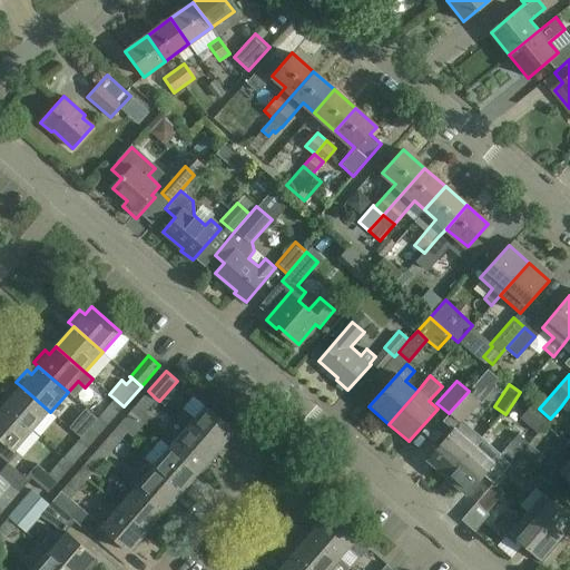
[(21,386),(3,406),(32,432),(50,412),(21,386)]
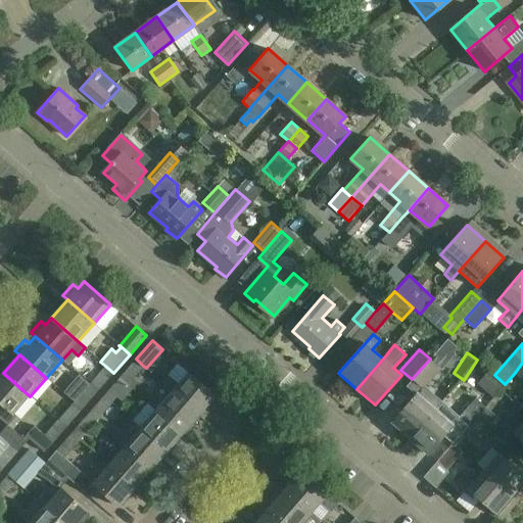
[(136,359),(120,378),(132,389),(138,382),(133,378),(143,366),(136,359)]
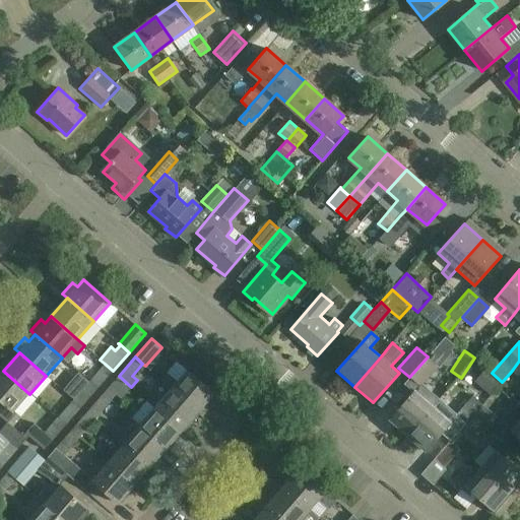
[(438,366),(428,356),(409,377),(419,387),(438,366)]
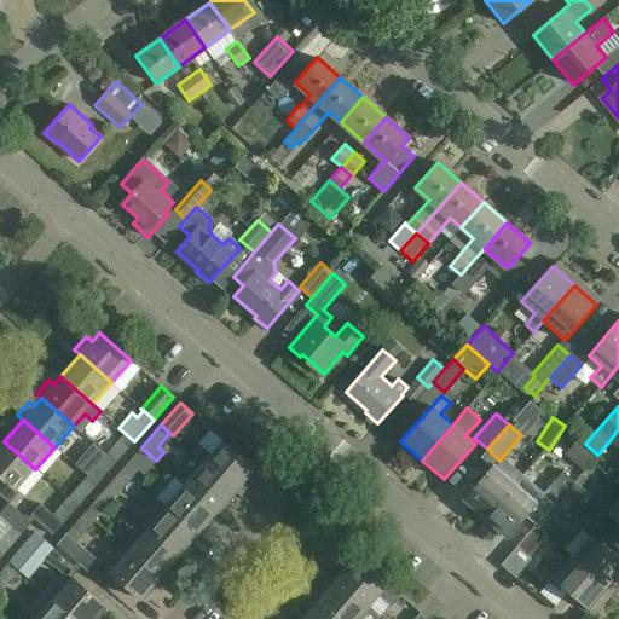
[(618,429),(608,443),(618,451),(618,429)]
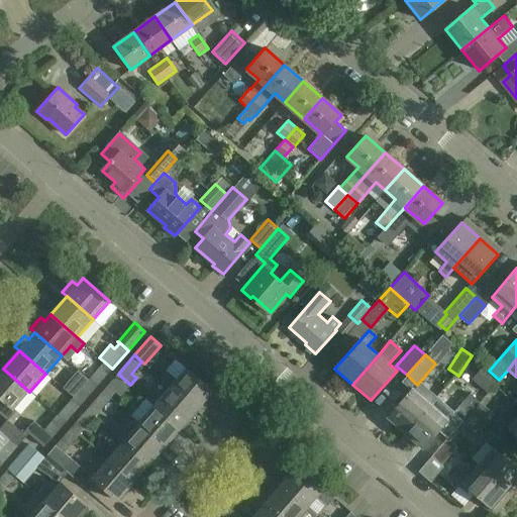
[(86,377),(89,379),(97,387),(112,369),(104,362),(94,373),(91,371),(86,377)]
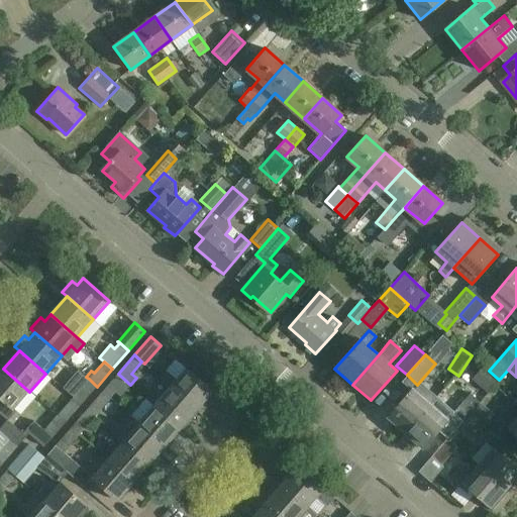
[(3,369),(0,372),(0,397),(14,409),(29,392),(3,369)]
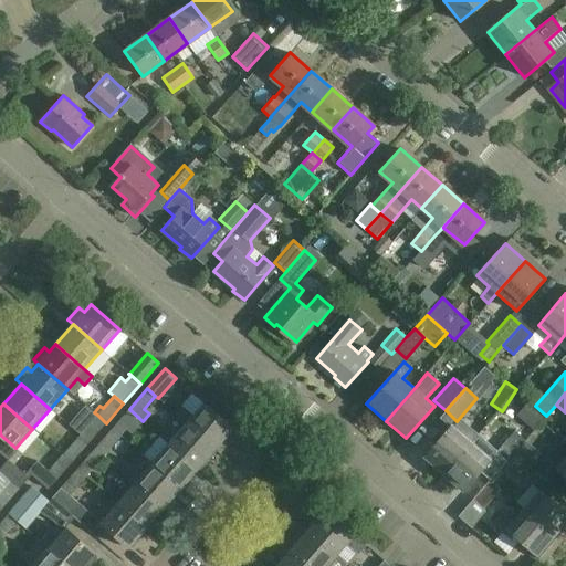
[(176,413),(187,425),(216,449),(222,441),(228,446),(239,433),(206,404),(194,417),(182,406),(176,413)]
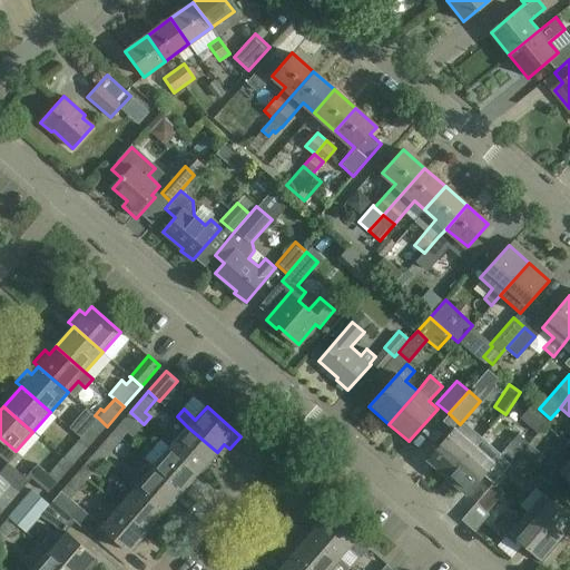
[(130,412),(112,431),(123,440),(127,433),(131,438),(144,424),(130,412)]
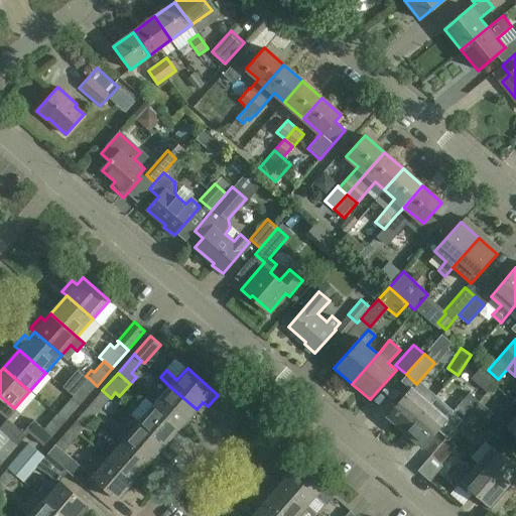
[(475,390),(493,396),(498,381),(481,375),(475,390)]
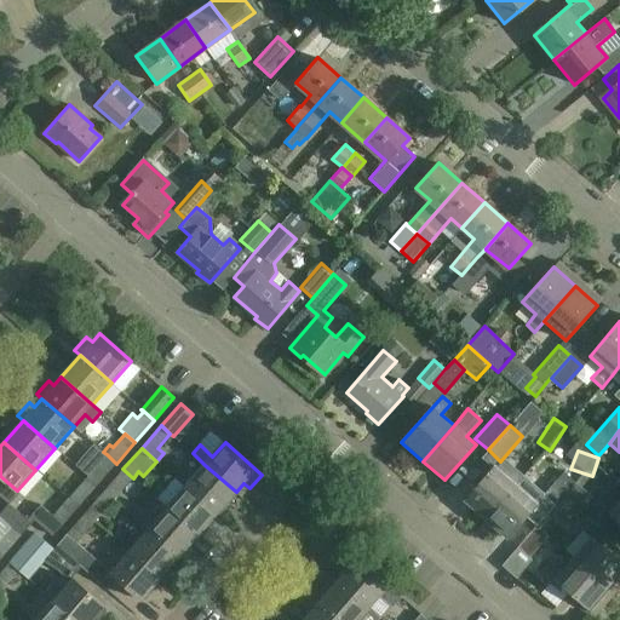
[(107,454),(87,476),(97,486),(116,464),(107,454)]
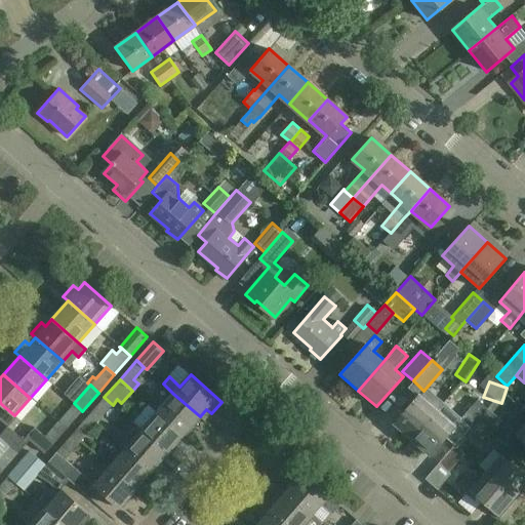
[(184,435),(200,416),(173,394),(157,412),(184,435)]
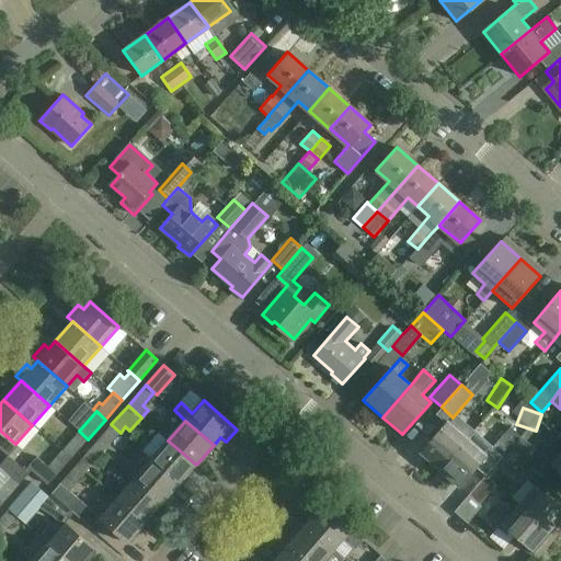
[(420,453),(439,470),(468,438),(448,421),(420,453)]
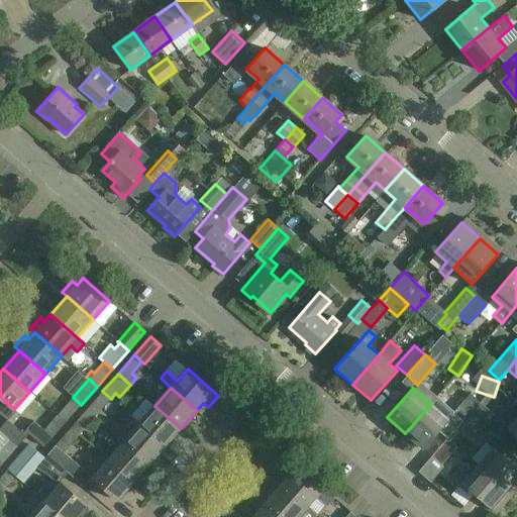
[(102,391),(87,409),(95,417),(111,399),(102,391)]
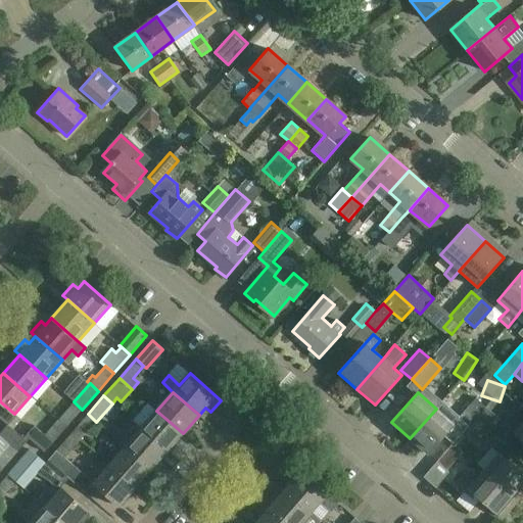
[(459,417),(469,426),(477,417),(484,408),(474,399),(459,417)]
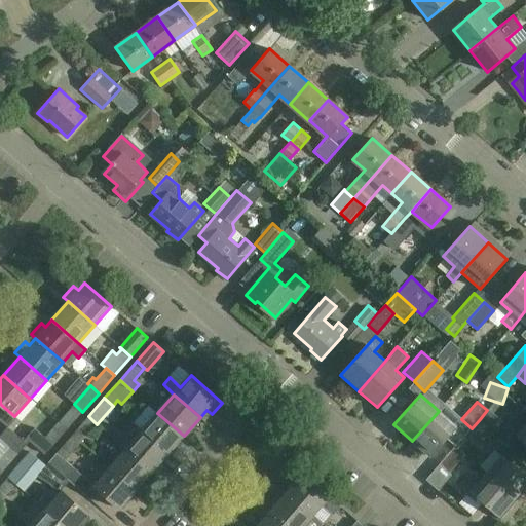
[(82,412),(74,404),(58,423),(67,430),(82,412)]
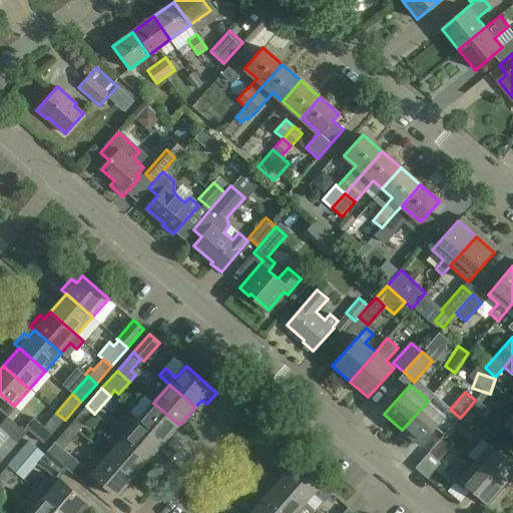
[(475,400),(468,409),(486,425),(494,416),(475,400)]
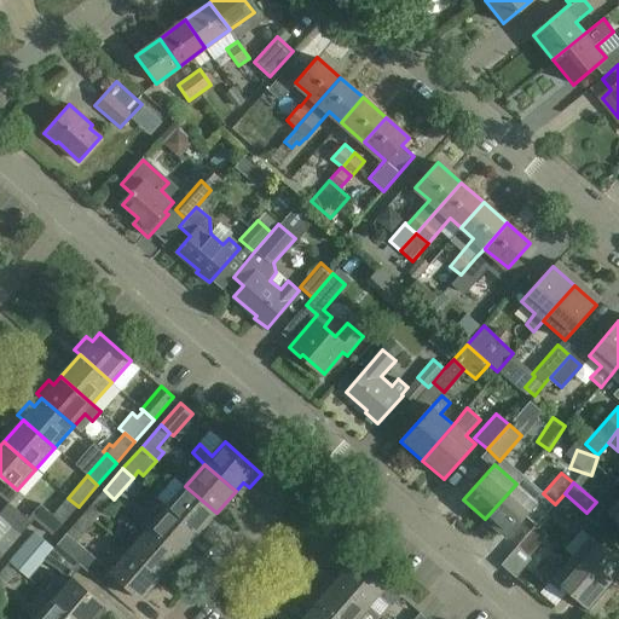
[(516,484),(485,519),(505,536),(522,516),(536,501),(516,484)]
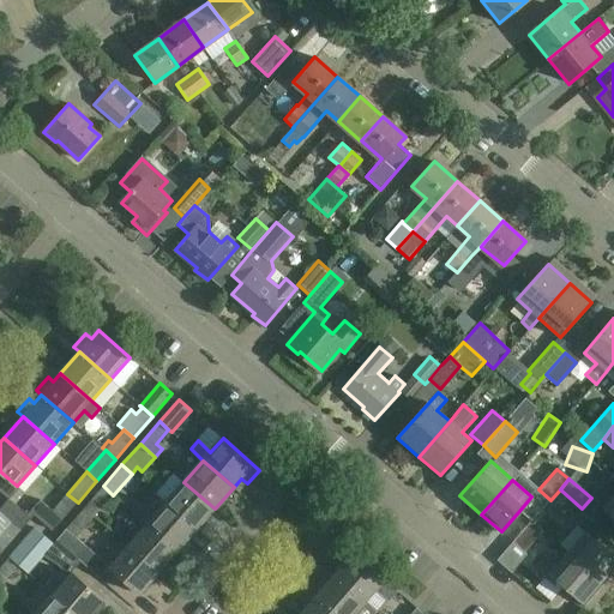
[(184,482),(166,503),(197,530),(215,509),(184,482)]
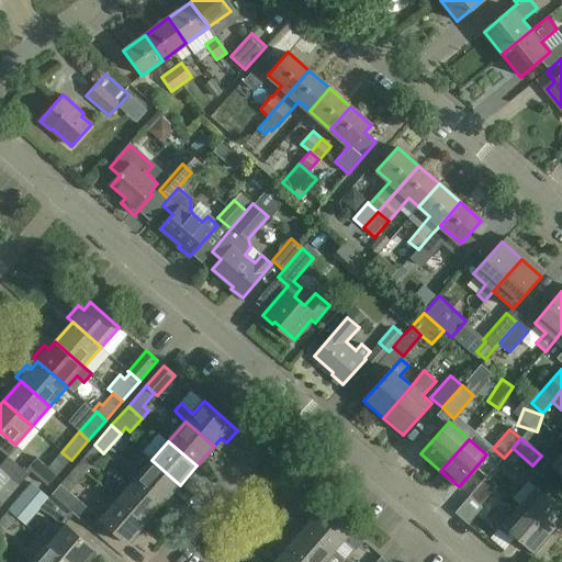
[(94,445),(77,465),(86,473),(103,453),(94,445)]
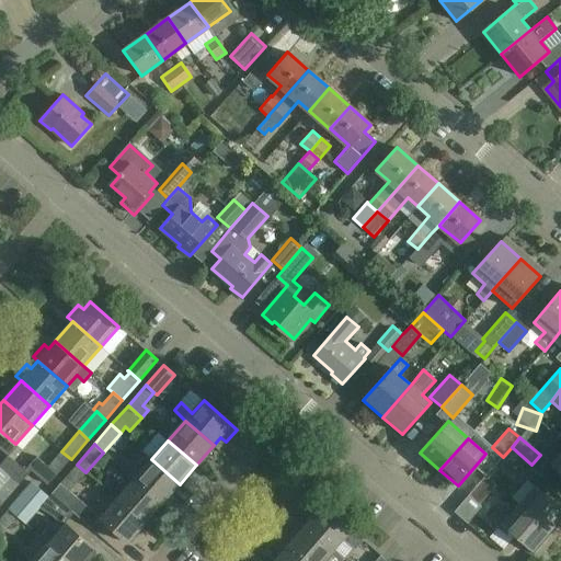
[(512,447),(503,457),(523,474),(531,465),(512,447)]
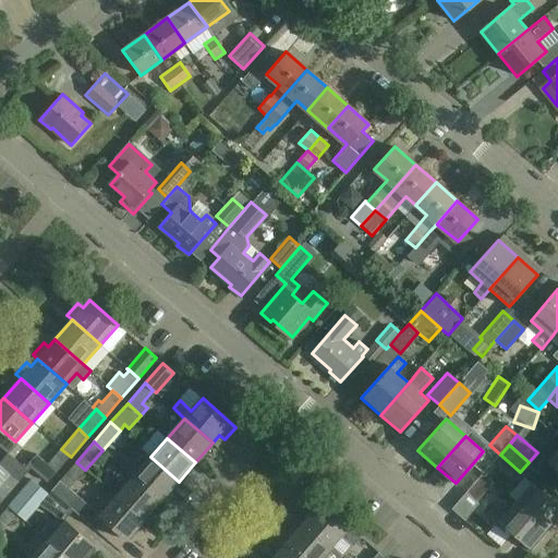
[(557,470),(557,446),(546,460),(557,470)]
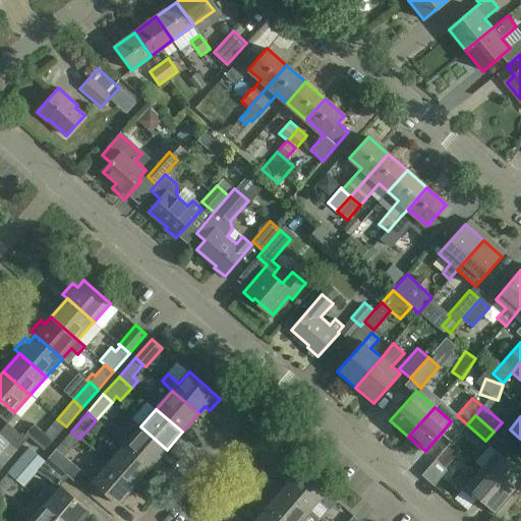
[(35,424),(23,437),(26,440),(29,437),(45,450),(66,426),(57,419),(45,433),(35,424)]
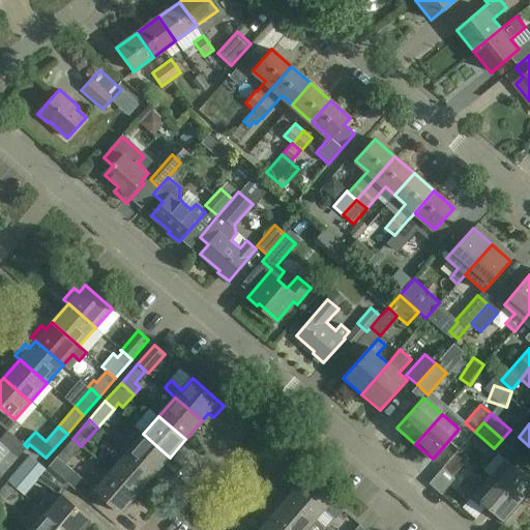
[(0,441),(9,449),(0,460),(0,473),(2,475),(27,447),(24,444),(7,431),(0,439),(0,441)]
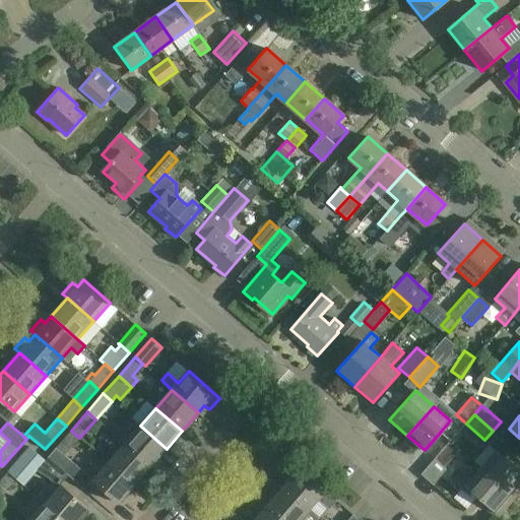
[(150,466),(167,449),(140,426),(124,444),(150,466)]
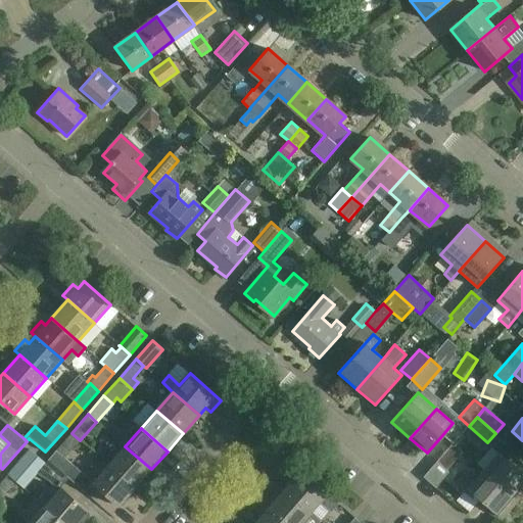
[(72,433),(48,460),(66,477),(75,467),(64,458),(80,440),(72,433)]
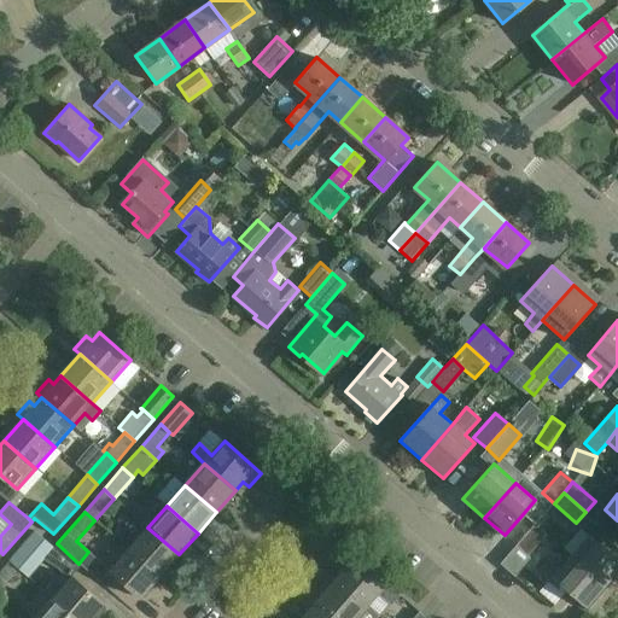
[(589,534),(572,554),(614,590),(617,584),(617,558),(598,541),(607,530),(586,512),(576,523),(589,534)]
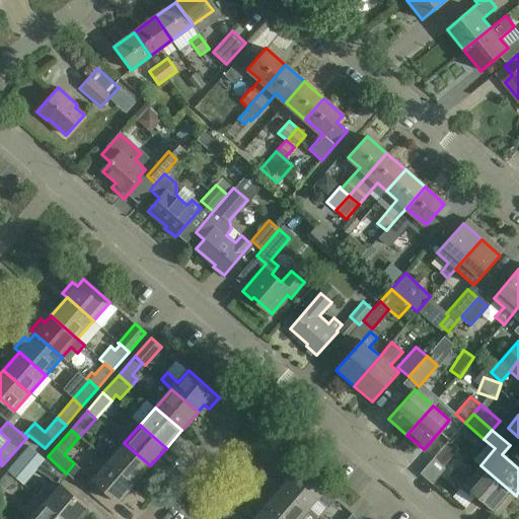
[(459,448),(450,440),(448,442),(421,473),(431,482),(443,467),(459,448)]
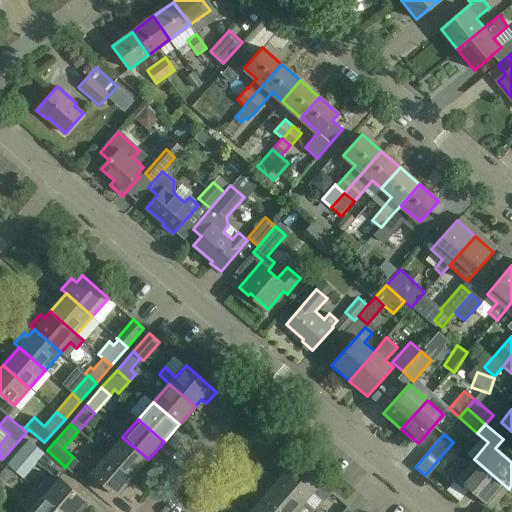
[(122,437),(106,455),(132,478),(148,459),(122,437)]
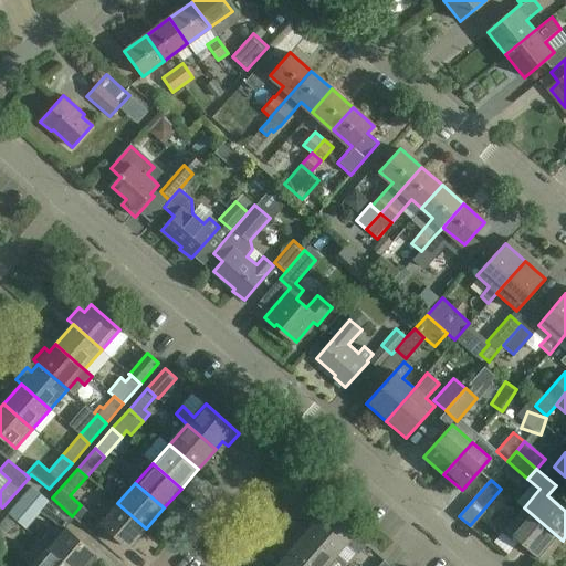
[(74,517),(72,516),(52,498),(49,501),(32,486),(9,513),(18,521),(24,526),(29,521),(22,515),(32,504),(63,531),(74,517)]
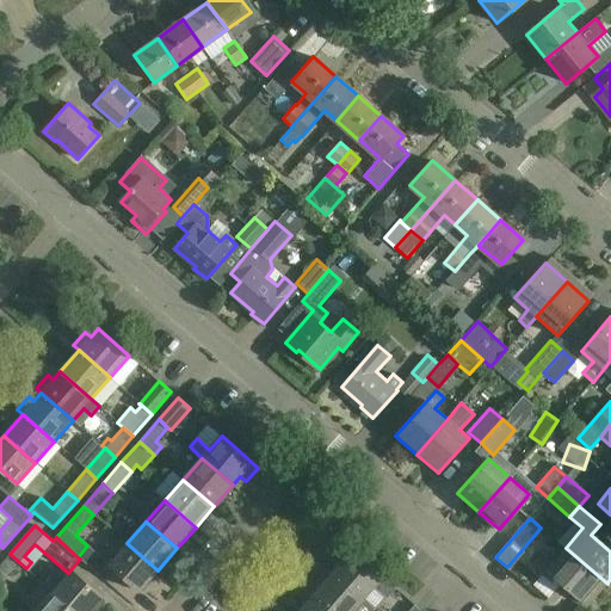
[(140,591),(158,571),(127,543),(109,563),(140,591)]
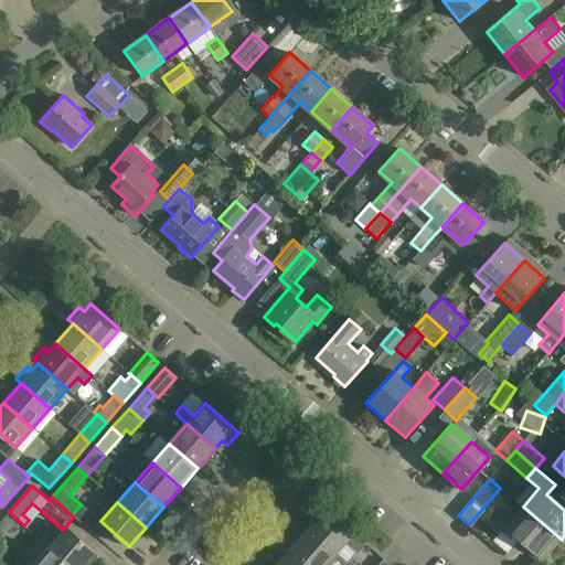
[(544,560),(562,540),(523,507),(513,519),(501,509),(490,522),(510,539),(514,534),(544,560)]
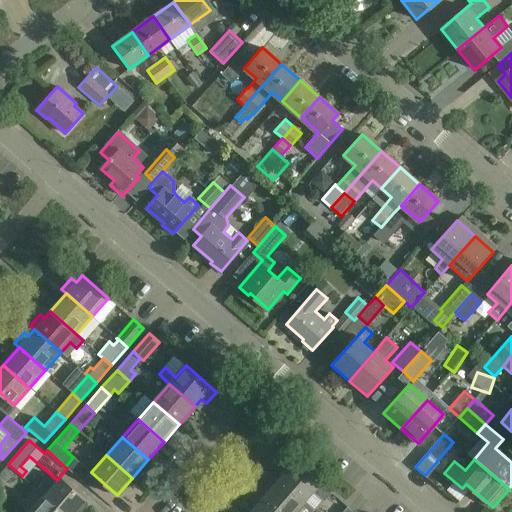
[(295,461),(279,479),(306,503),(314,494),(324,502),(331,493),(295,461)]
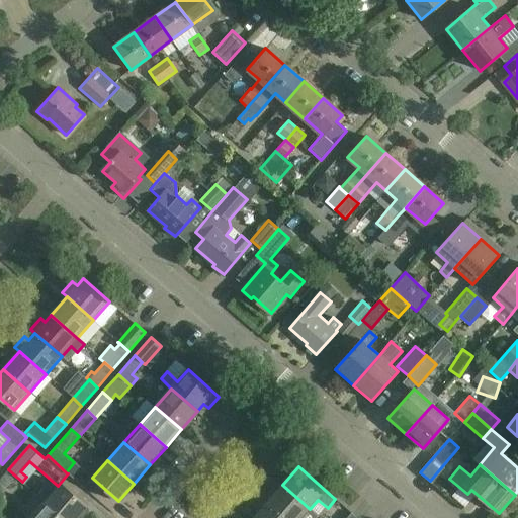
[(8,469),(0,478),(0,495),(16,477),(8,469)]
